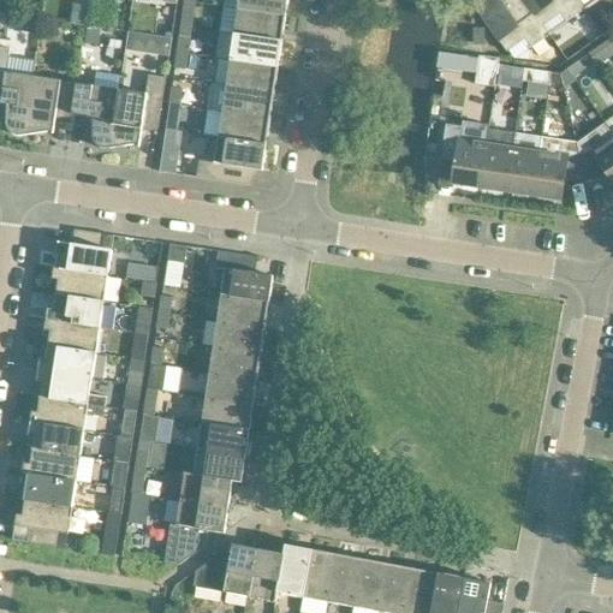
[(183,0),(180,15),(191,16),(192,0),(183,0)]
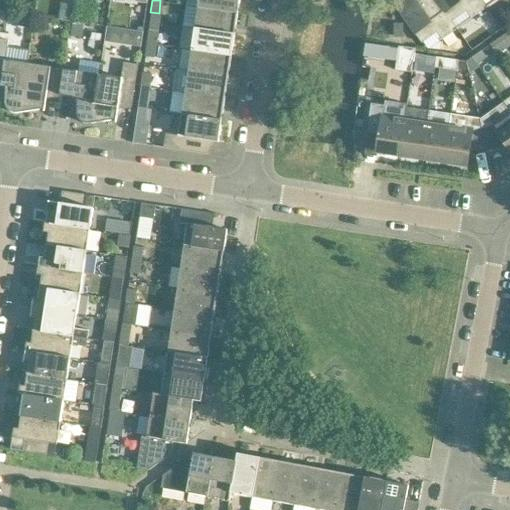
[(236,12),(237,0),(197,0),(196,6),(236,12)]
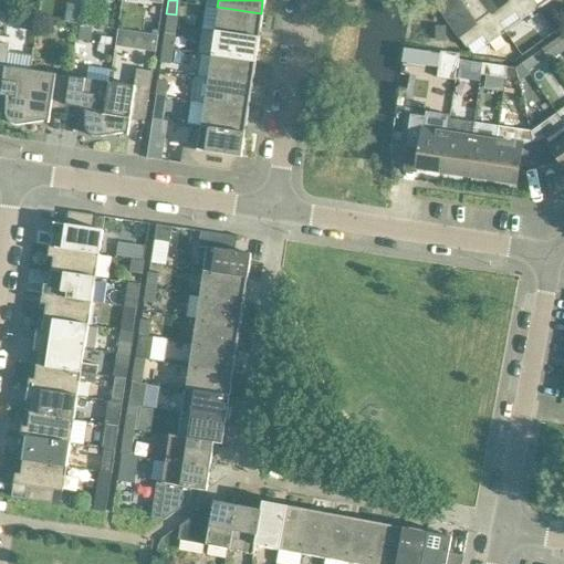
[(442,0),(436,6),(465,47),(481,34),(487,41),(484,42),(484,43),(502,31),(497,23),(479,0),(442,0)]
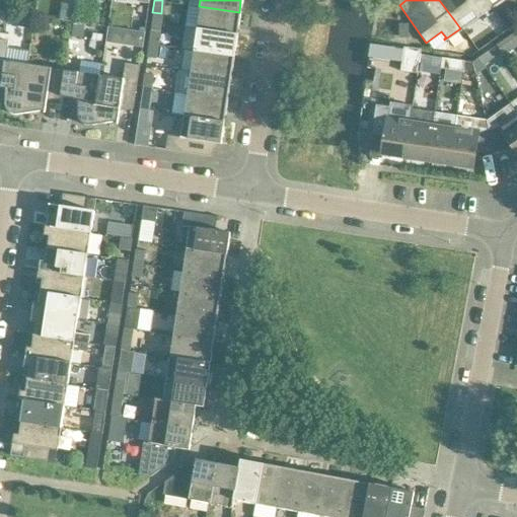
[(439,0),(455,21),(472,9),(477,16),(491,7),(485,0),(439,0)]
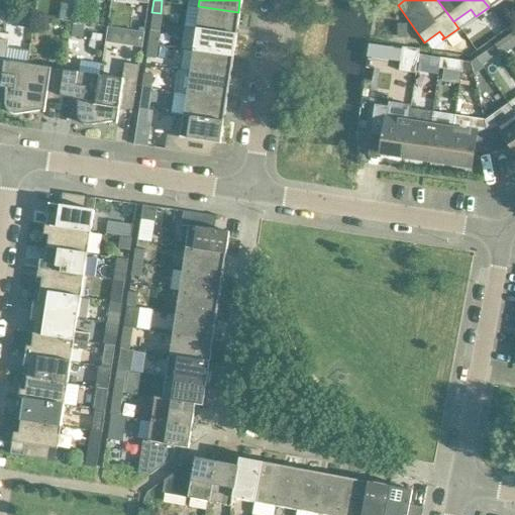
[(234,33),(238,12),(198,6),(195,27),(234,33)]
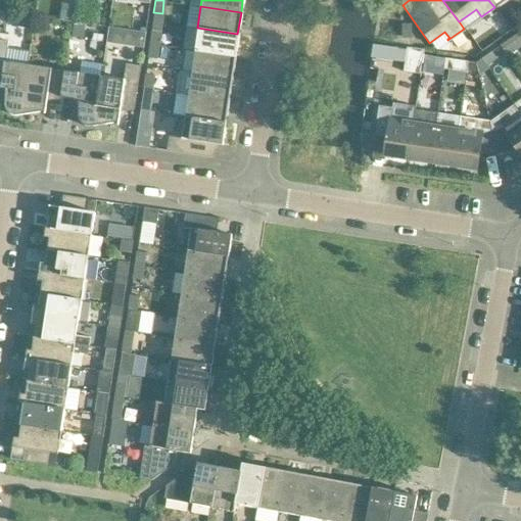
[(72,24),(69,35),(82,37),(83,26),(72,24)]
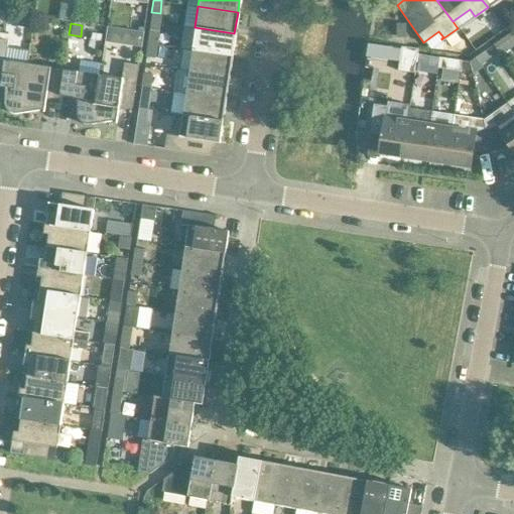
[(402,24),(394,24),(394,36),(402,36),(402,24)]
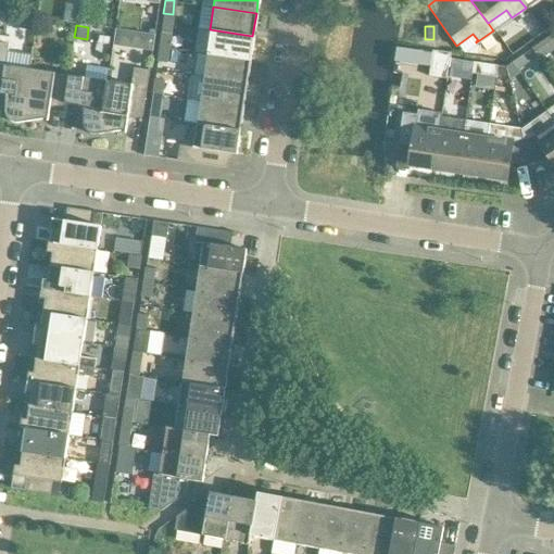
[(210,29),(206,53),(249,60),(252,36),(210,29)]
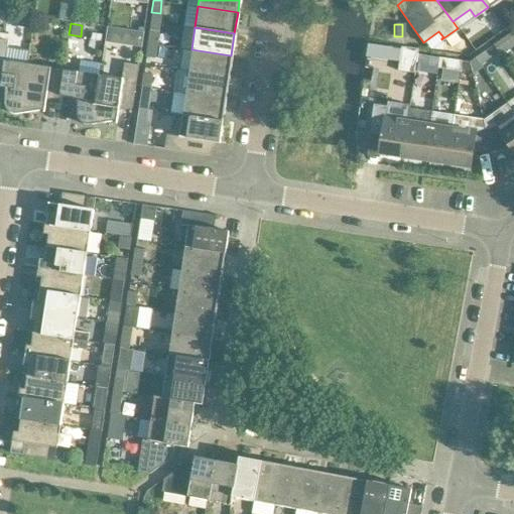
[(132,29),(130,44),(140,46),(142,30),(132,29)]
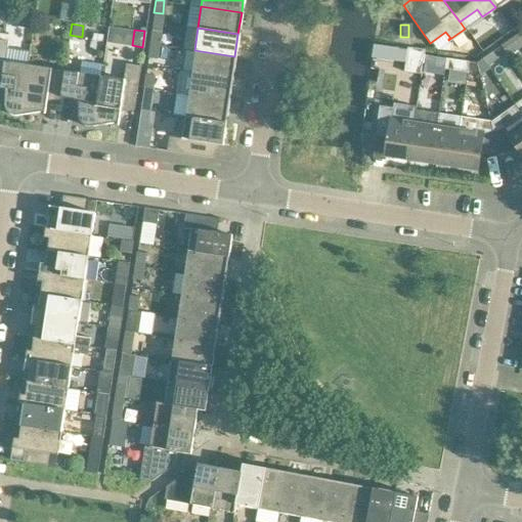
[(149,43),(158,44),(160,31),(151,30),(149,43)]
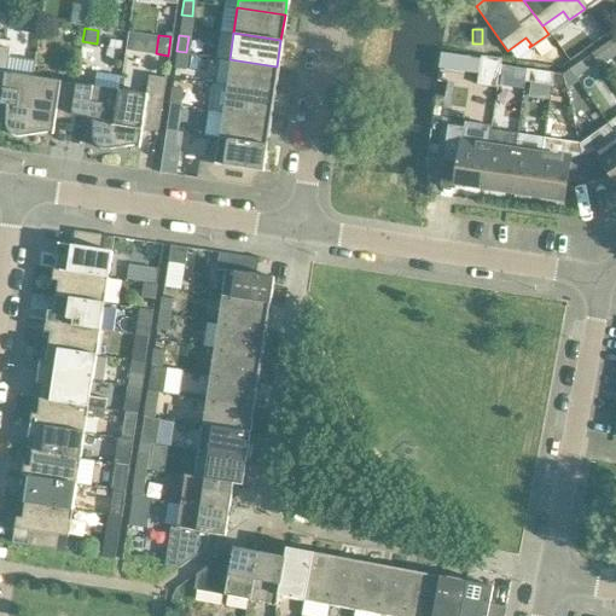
[(599,46),(590,53),(598,65),(615,53),(615,52),(615,44),(611,38),(599,46)]
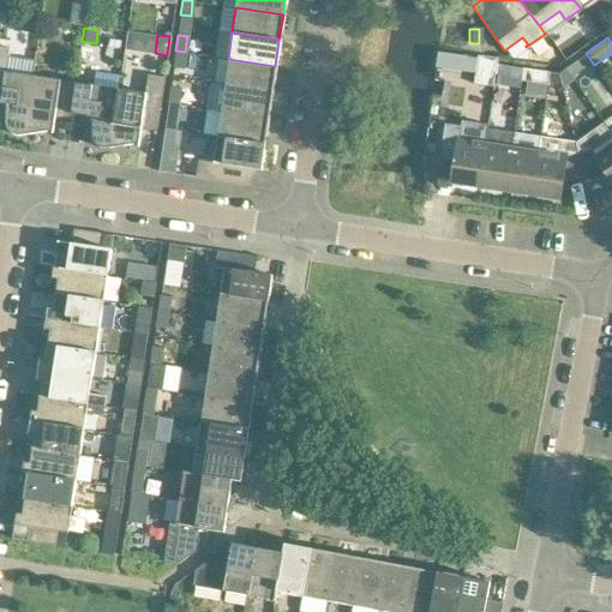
[(0,102),(5,103),(4,118),(4,120),(4,121),(4,124),(5,125),(5,126),(5,127),(6,129),(6,130),(9,131),(10,132),(11,133),(12,133),(13,133),(16,135),(19,135),(22,133),(31,75),(5,71),(9,47),(0,45),(0,102)]
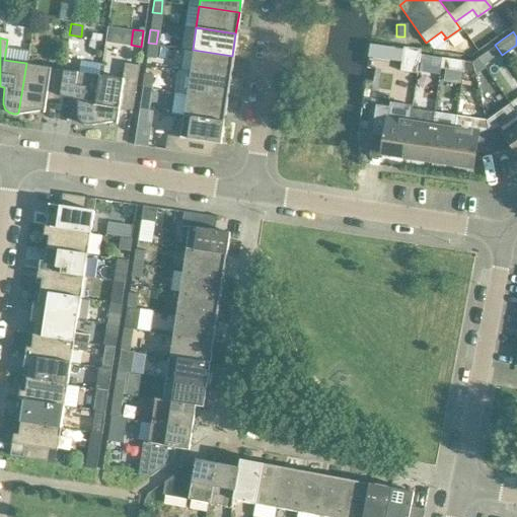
[(148,43),(146,56),(154,57),(156,44),(148,43)]
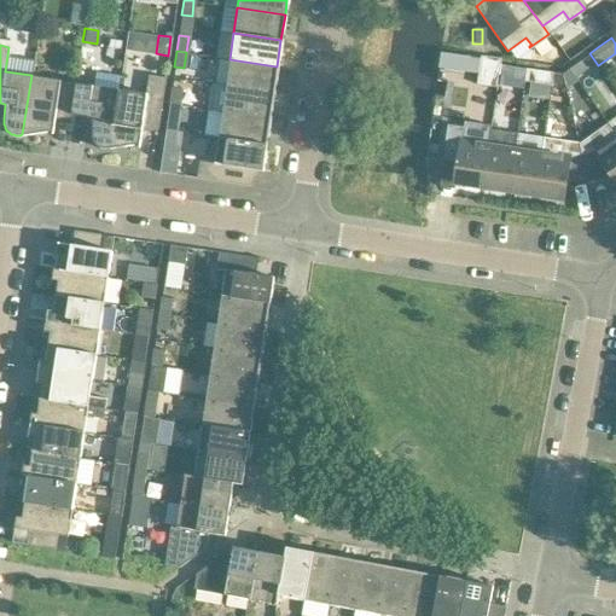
[(478,54),(476,73),(497,75),(499,63),(499,58),(478,54)]
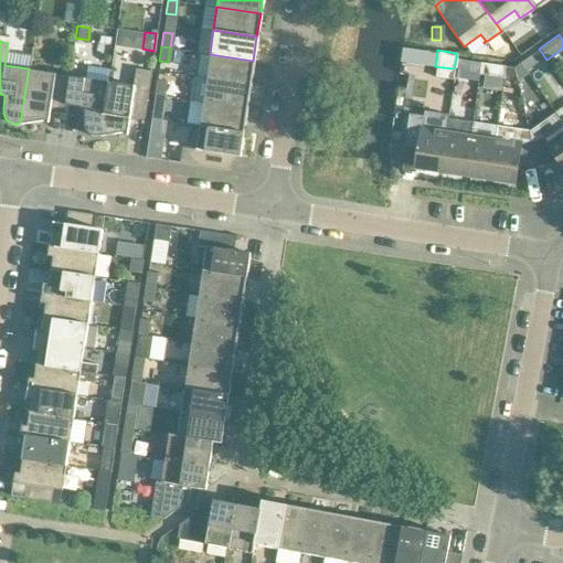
[(210,54),(205,77),(250,84),(253,61),(210,54)]
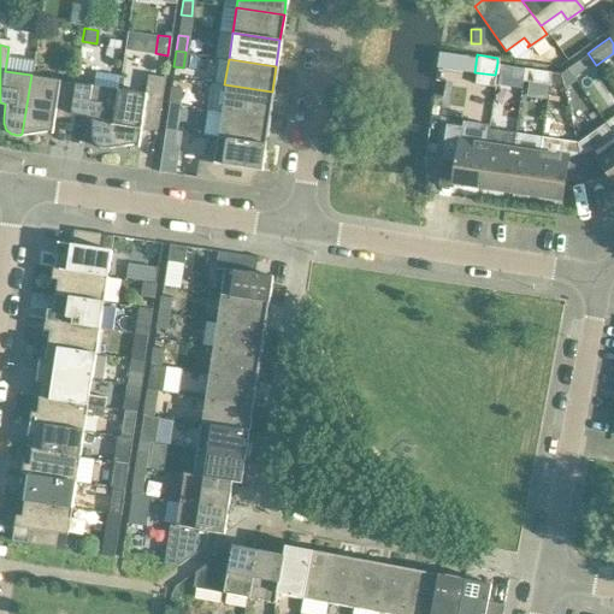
[(578,60),(566,69),(572,76),(584,68),(578,60)]
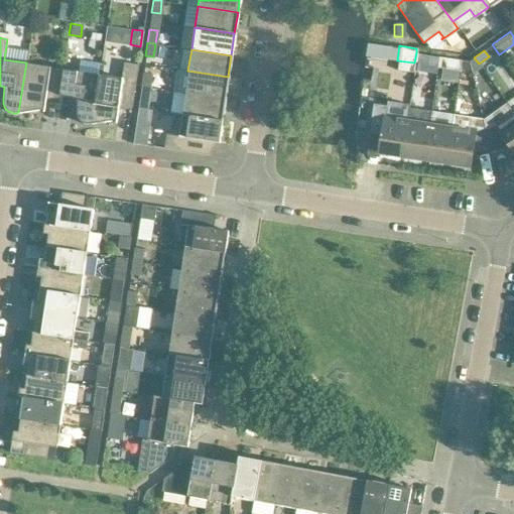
[(414,62),(414,63),(415,63),(436,67),(437,56),(416,52),(414,62)]
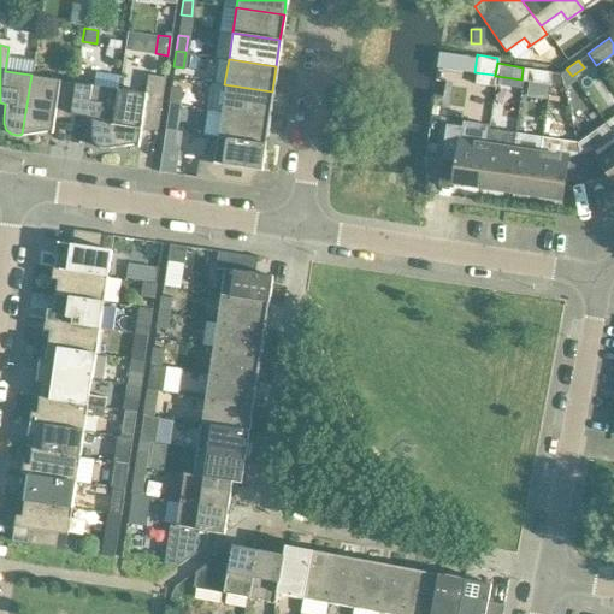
[(548,83),(550,71),(523,68),(521,80),(548,83)]
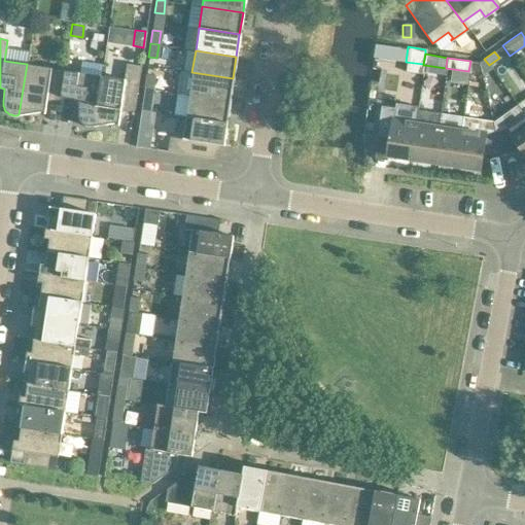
[(490,67),(489,65),(484,59),(479,62),(478,62),(481,74),(490,67)]
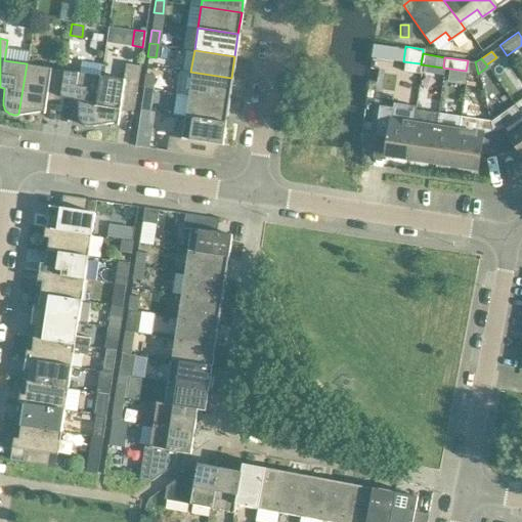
[(122,79),(100,75),(92,125),(116,122),(116,124),(117,124),(120,104),(130,106),(130,107),(133,107),(139,64),(125,62),(122,79)]
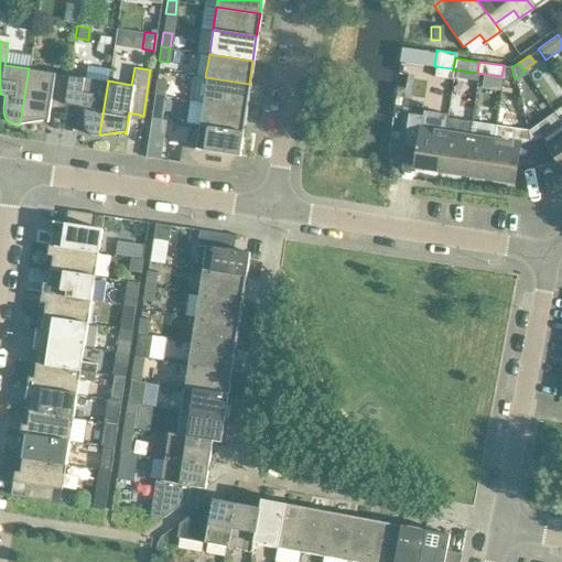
[(68,75),(29,68),(20,122),(45,119),(45,121),(46,121),(50,101),(64,104),(68,75)]
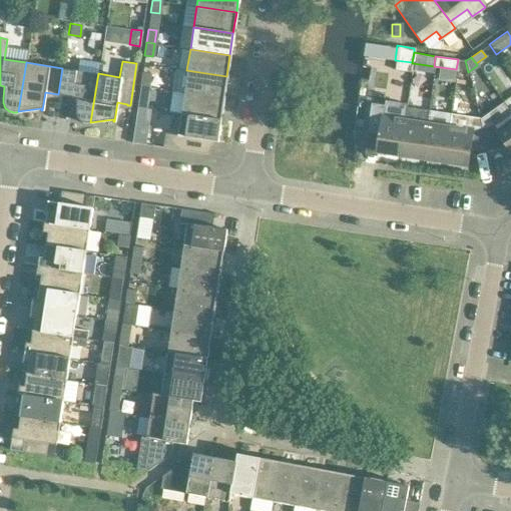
[(98,73),(62,68),(58,94),(76,97),(75,109),(75,111),(75,112),(75,113),(75,115),(76,116),(76,117),(77,119),(79,120),(80,121),(82,122),(84,123),(86,123),(90,122),(98,73)]
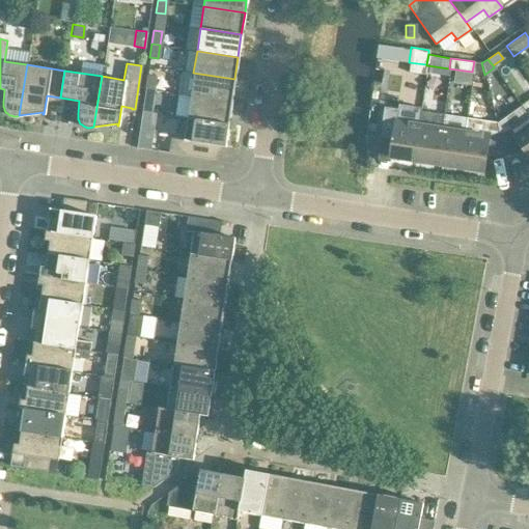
[(177,93),(190,94),(231,101),(234,79),(193,73),(182,71),(177,93)]
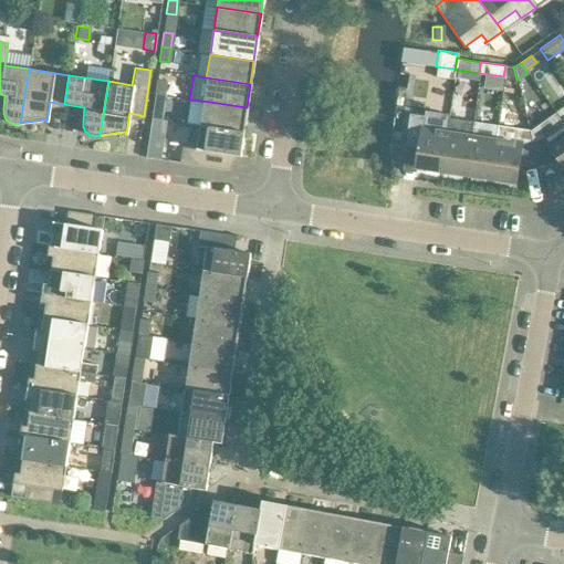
[(154,94),(164,95),(166,81),(156,80),(154,94)]
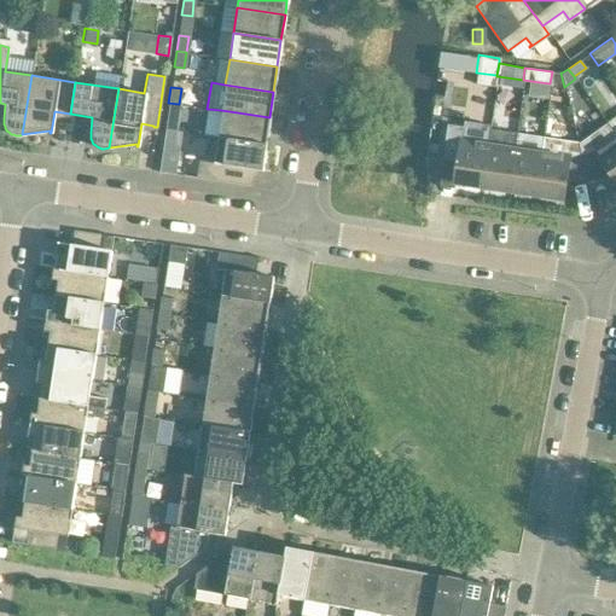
[(168,103),(164,128),(174,131),(179,104),(168,103)]
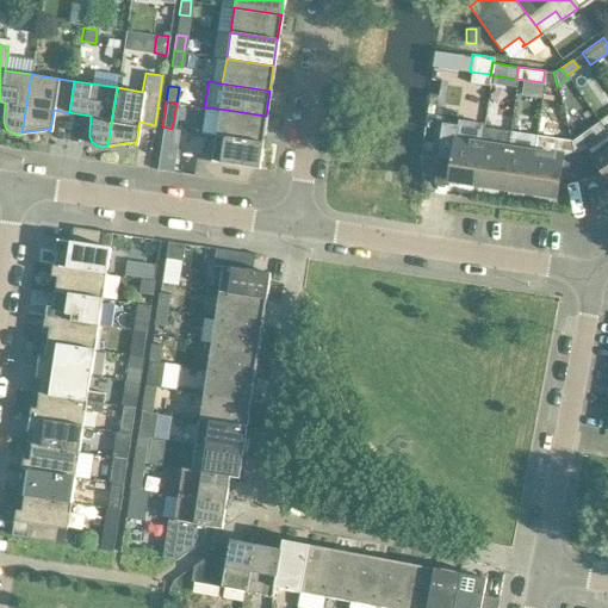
[(262,142),(266,116),(218,109),(215,135),(262,142)]
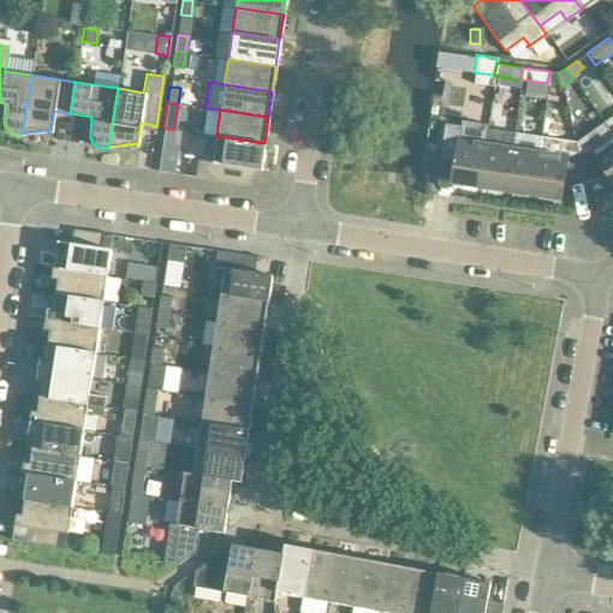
[(573,141),(583,180),(607,174),(612,183),(612,135),(611,134),(602,120),(575,141),(573,141)]
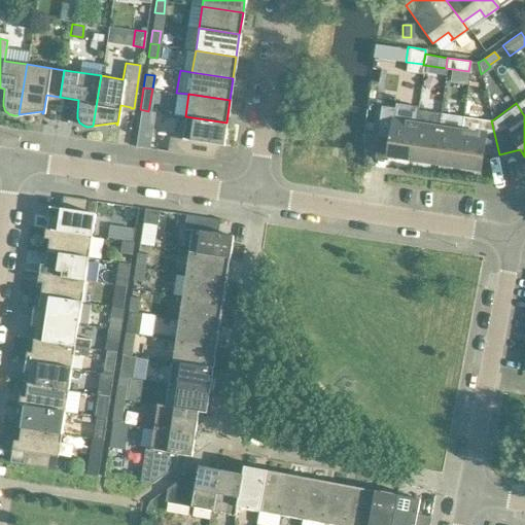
[(386,154),(410,159),(415,123),(393,118),(394,107),(380,105),(376,134),(389,136),(386,154)]
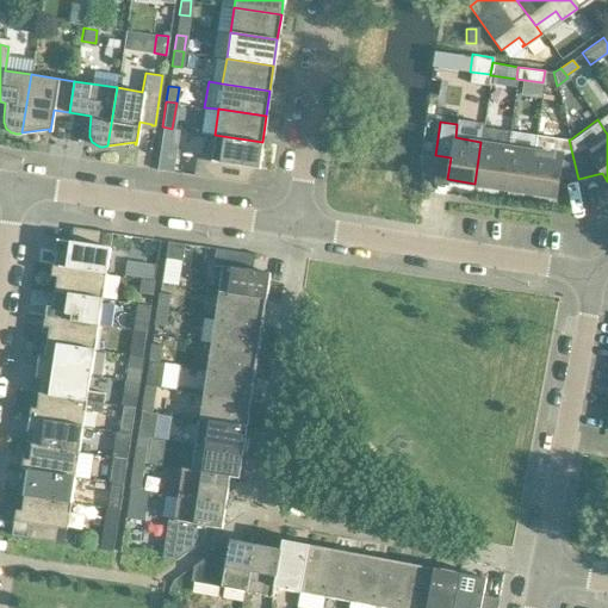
[(483,126),(481,142),(475,184),(501,187),(507,146),(509,130),(483,126)]
